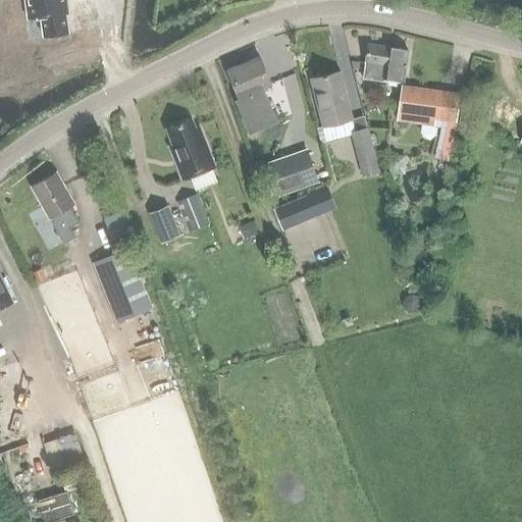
[(24,0),(28,19),(40,17),(43,37),(68,33),(65,13),(67,13),(65,0),(24,0)]
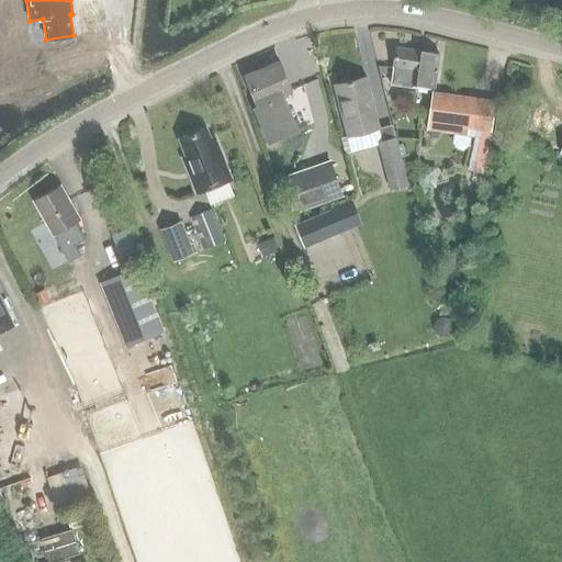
[(438,56),(396,51),(391,87),(414,90),(415,87),(433,90),(438,56)]
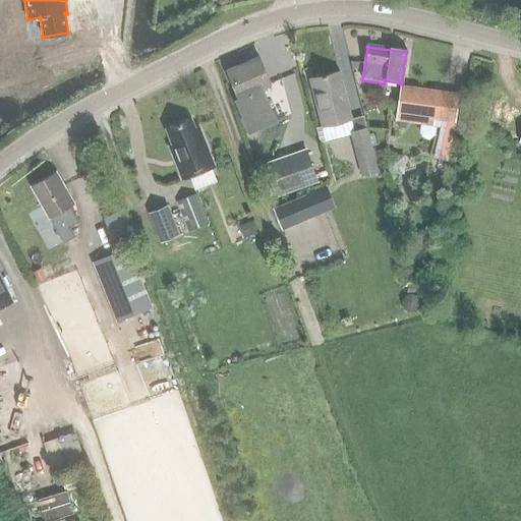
[(233,99),(245,131),(273,121),(259,88),(269,83),(258,57),(227,69),(237,97),(233,99)]
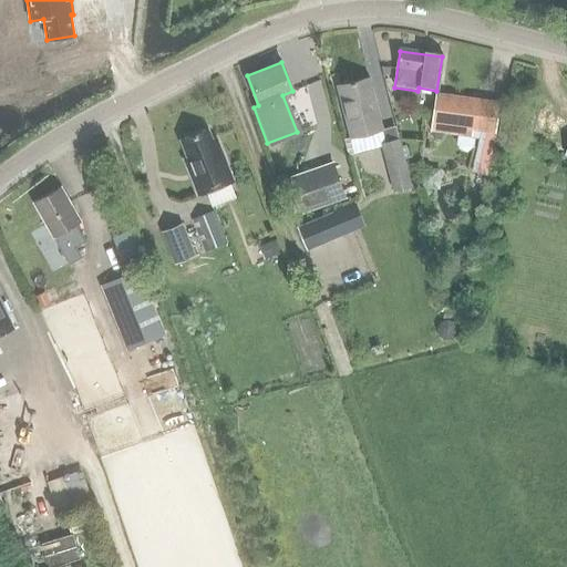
[(370,80),(338,89),(351,138),(383,130),(370,80)]
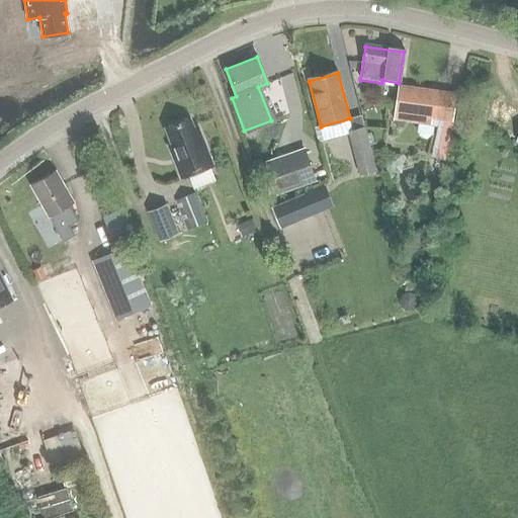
[(452,122),(456,92),(398,84),(392,120),(420,124),(417,126),(417,132),(421,139),(426,139),(432,134),(433,126),(437,126),(430,157),(444,160),(453,122),(452,122)]
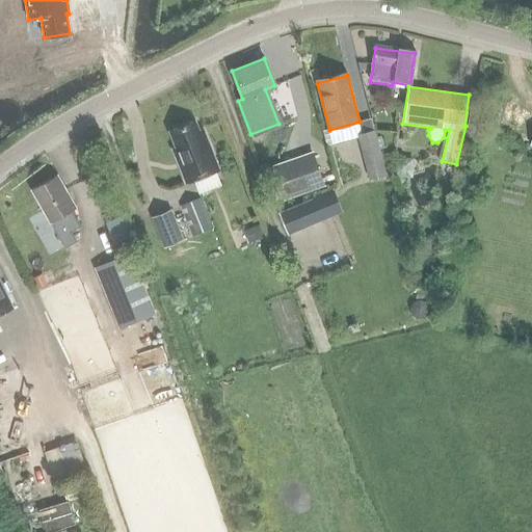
[(168,130),(170,134),(175,147),(171,148),(185,182),(218,168),(202,128),(197,129),(194,120),(168,130)]
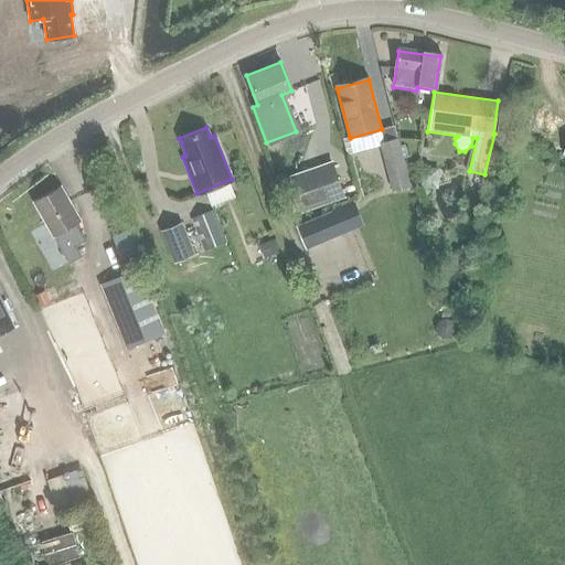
[(411,188),(398,138),(379,142),(391,192),(411,188)]
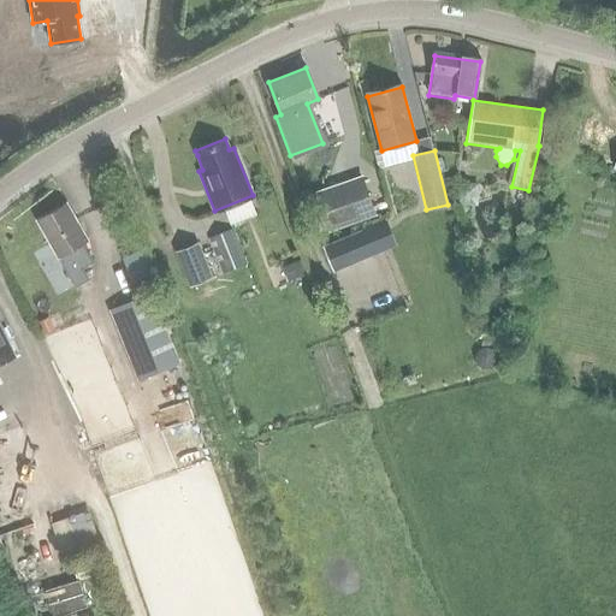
[(362,179),(317,196),(327,227),(373,212),(362,179)]
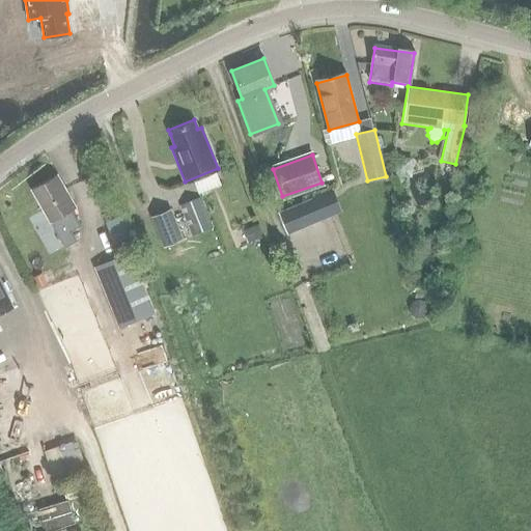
[(32,188),(31,189),(32,192),(50,224),(57,239),(60,236),(70,231),(80,226),(71,210),(76,207),(58,174),(32,188)]
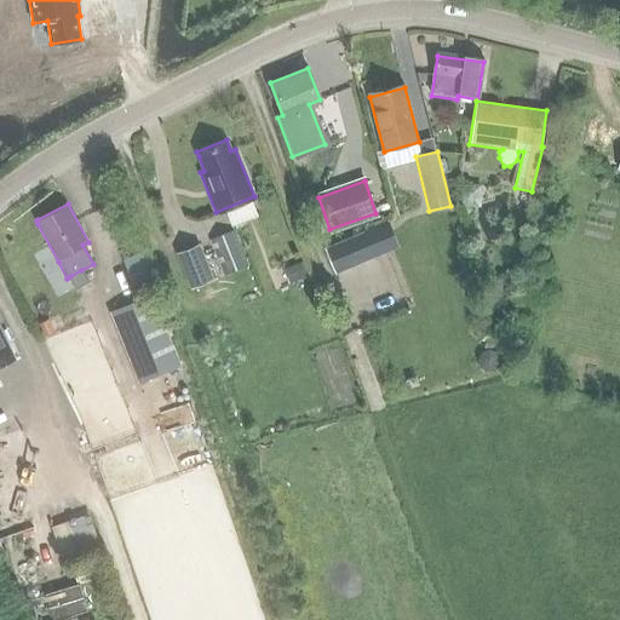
[(234,230),(210,240),(223,275),(247,265),(234,230)]
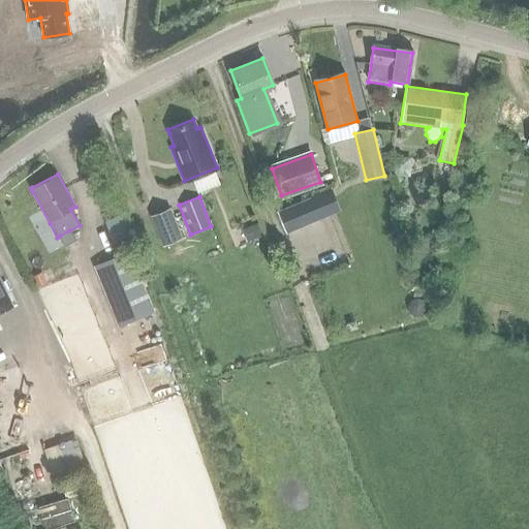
[(322,219),(312,196),(276,212),(285,235),(322,219)]
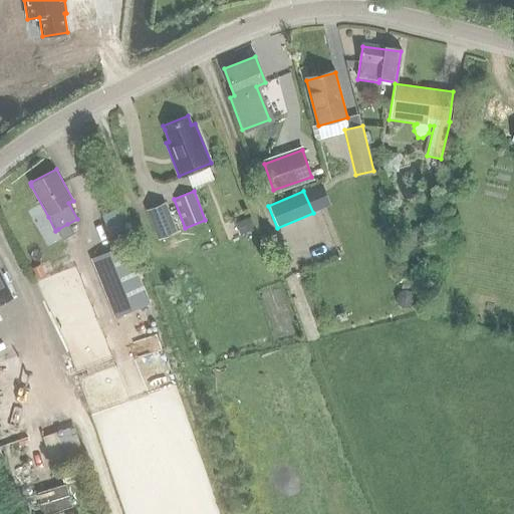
[(158,238),(176,231),(164,201),(146,208),(158,238)]
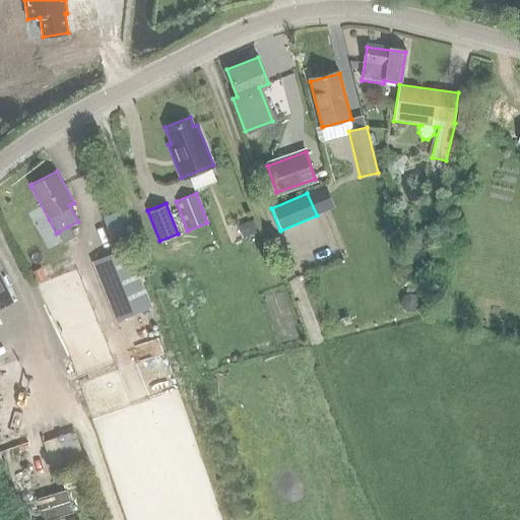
[(252,219),(243,223),(248,236),(257,232),(252,219)]
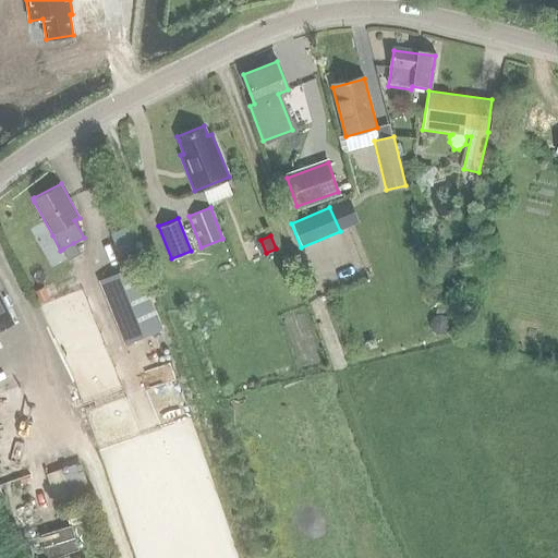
[(82,308),(73,282),(65,284),(56,255),(36,262),(53,317),(82,308)]
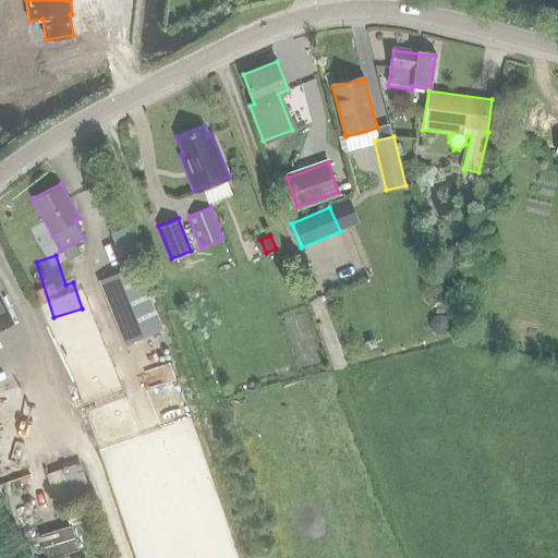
[(135,265),(99,280),(125,344),(161,330),(135,265)]
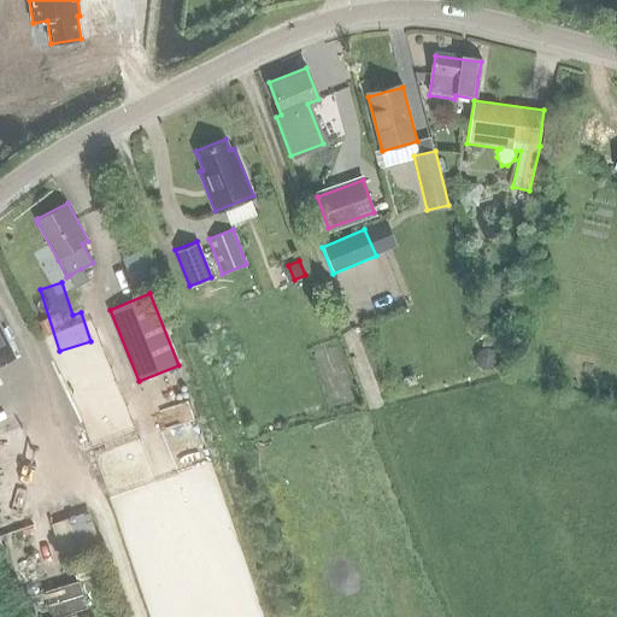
[(34,312),(45,307),(40,298),(29,304),(34,312)]
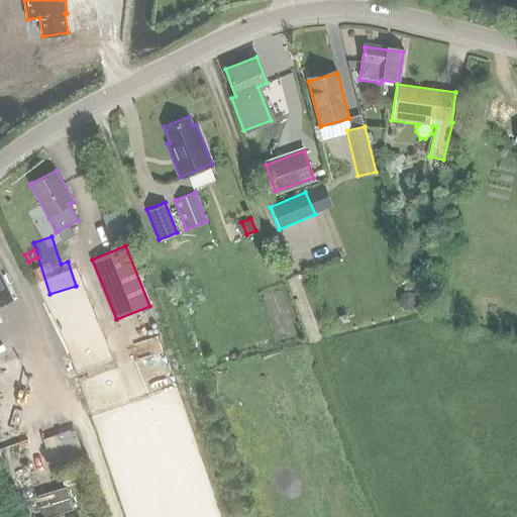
[(0,305),(12,299),(0,276),(0,305)]
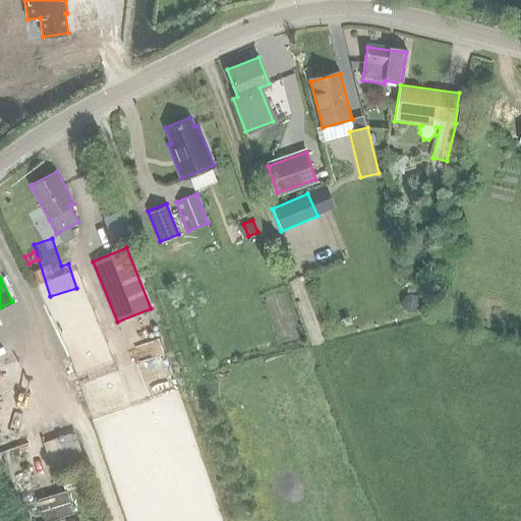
[(111,319),(91,323),(95,343),(115,339),(111,319)]
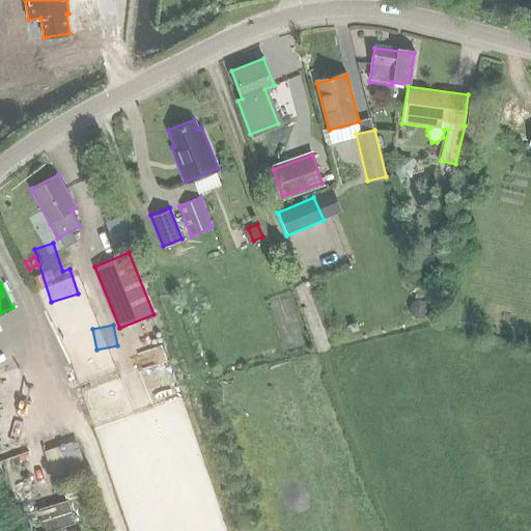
[(3,356),(0,357),(0,380),(8,379),(3,356)]
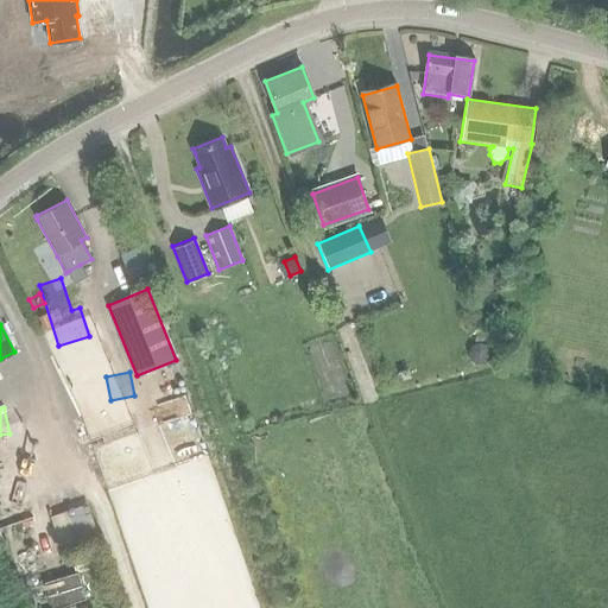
[(54,517),(67,552),(105,538),(92,504),(54,517)]
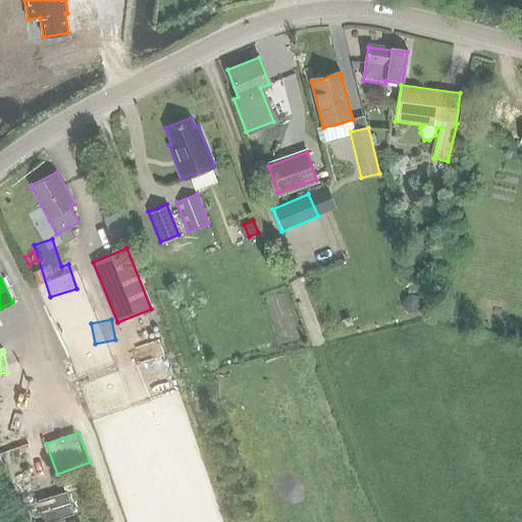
[(47,521),(73,514),(66,491),(37,501),(43,521),(47,521)]
